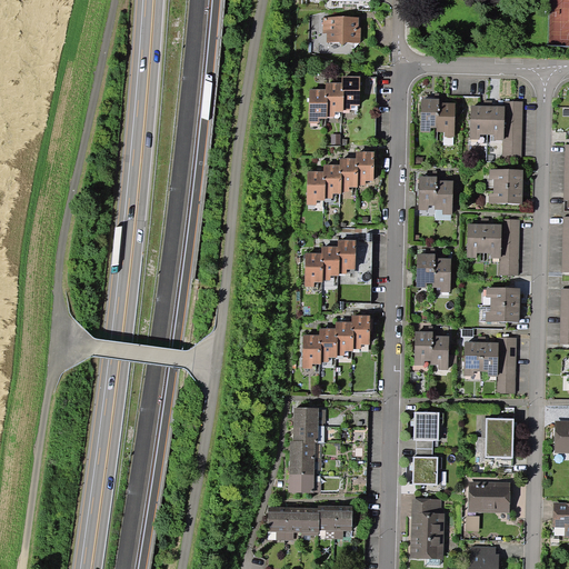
[(359,27),(359,17),(323,17),(323,33),(327,33),(327,42),(361,43),(361,27),(359,27)]
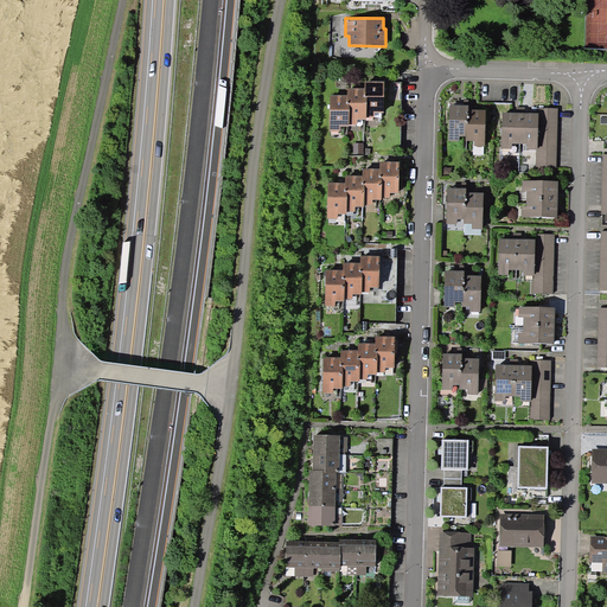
[(384,82),(365,81),(365,89),(365,97),(366,97),(366,117),(376,117),(376,113),(383,113),(384,82)]
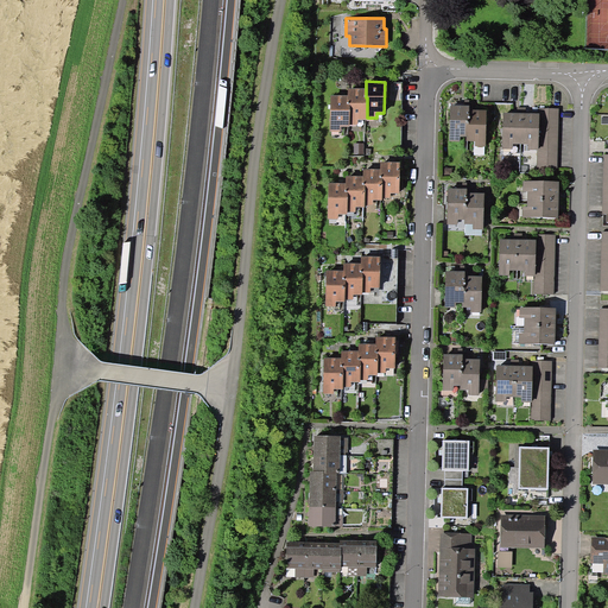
[(366,97),(366,89),(348,88),(348,96),(348,103),(350,103),(350,125),(359,125),(359,120),(367,120),(367,118),(367,97),(366,97)]
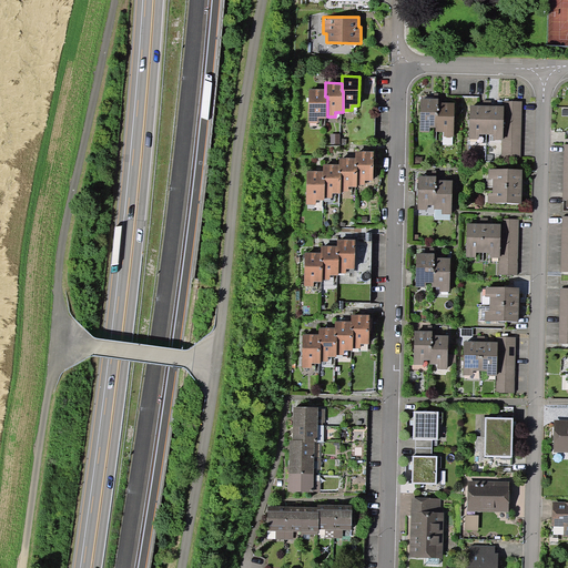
[(325,97),(325,90),(310,89),(308,123),(318,123),(318,118),(327,119),(327,117),(327,97),(325,97)]
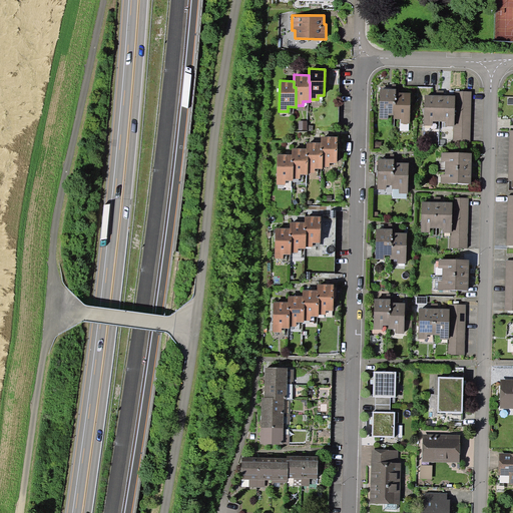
[(396,104),(396,92),(396,89),(380,88),(380,119),(388,119),(388,115),(394,115),(394,104),(396,104)]
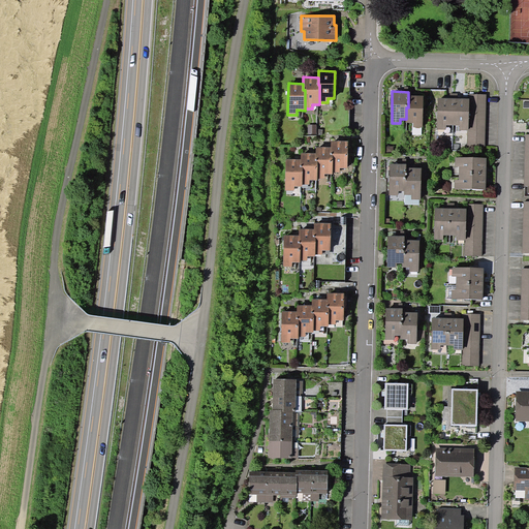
[(486,147),(486,94),(469,94),(468,98),(469,98),(469,130),(468,130),(467,147),(486,147)]
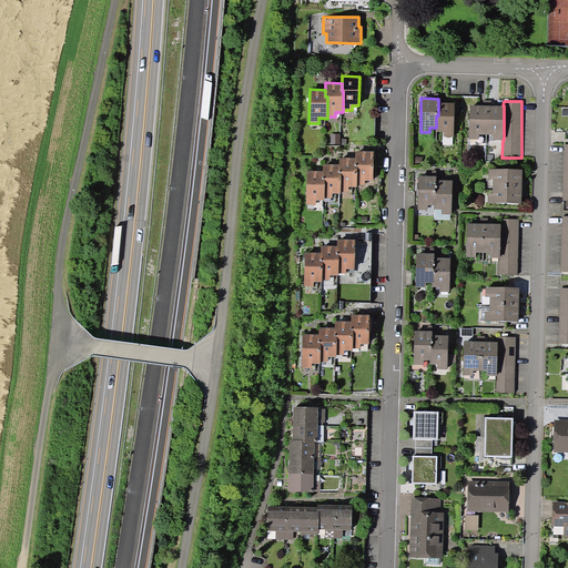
[(455,102),(438,102),(438,115),(436,115),(436,128),(436,131),(444,132),(444,137),(454,137),(455,102)]
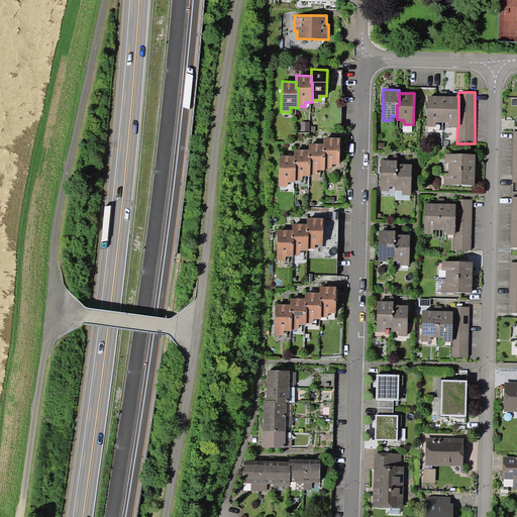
[(442,122),(443,96),(440,96),(427,96),(427,126),(436,126),(436,122),(442,122)]
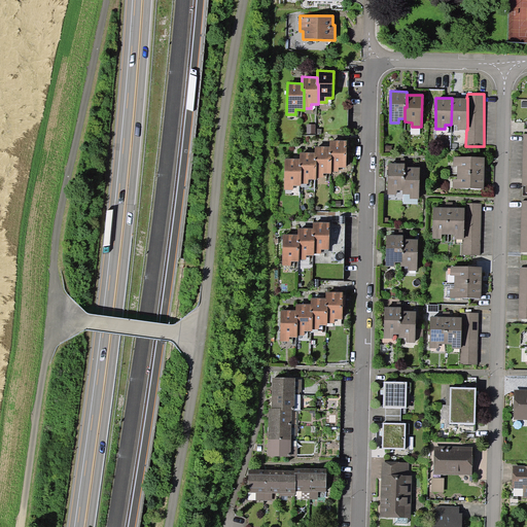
[(452,98),(451,125),(458,125),(458,130),(466,130),(467,130),(467,98),(466,98),(456,98),(452,98)]
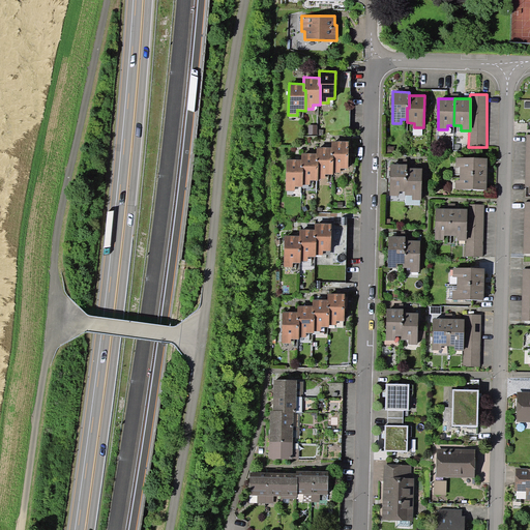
[(318,125),(308,125),(308,136),(318,136),(318,125)]
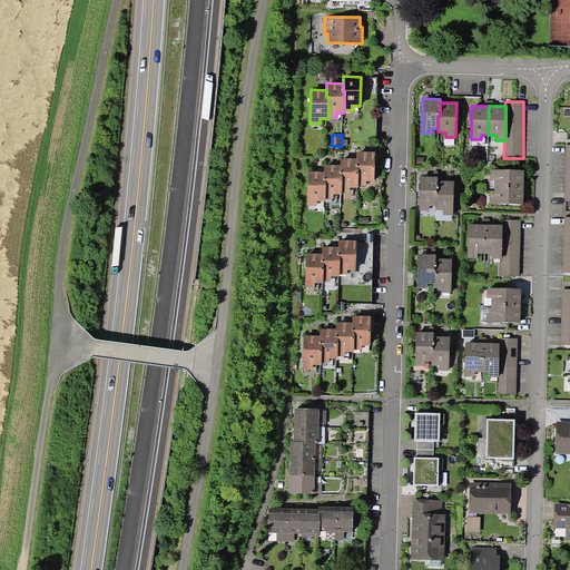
[(375,151),(357,151),(357,158),(356,166),(359,166),(359,186),(366,186),(366,182),(374,182),(375,151)]
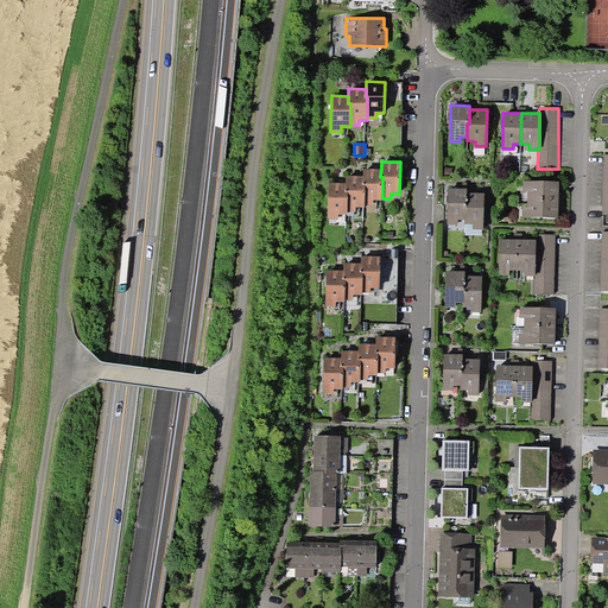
[(380,177),(381,169),(363,169),(363,176),(363,184),(366,184),(366,204),(374,204),(374,200),(382,201),(382,198),(382,177),(380,177)]
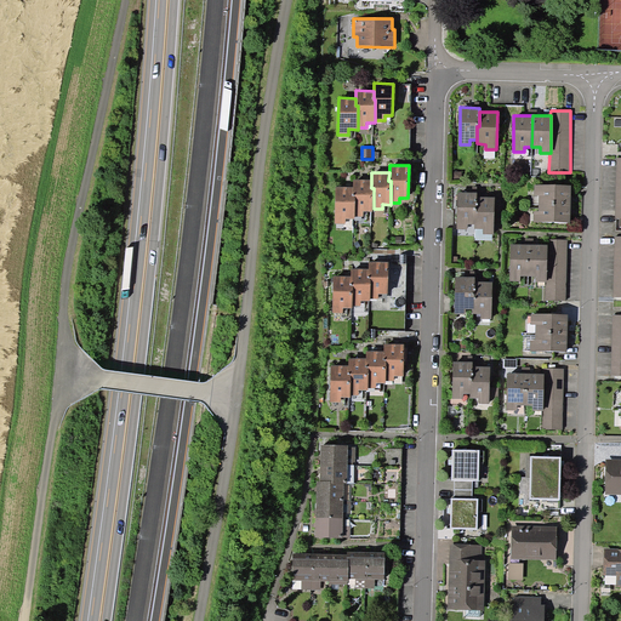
[(371,188),(371,180),(354,180),(354,187),(353,195),(355,195),(354,216),(364,217),(364,211),(374,211),(374,209),(374,188),(371,188)]
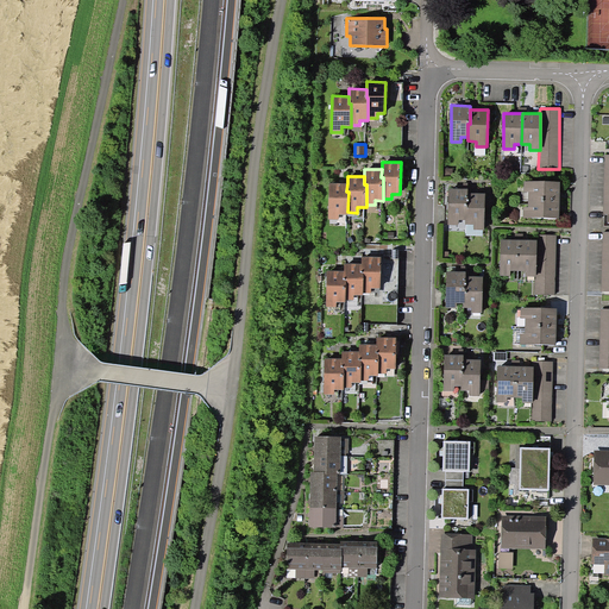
[(528,200),(559,201),(560,182),(525,181),(523,193),(528,193),(528,200)]
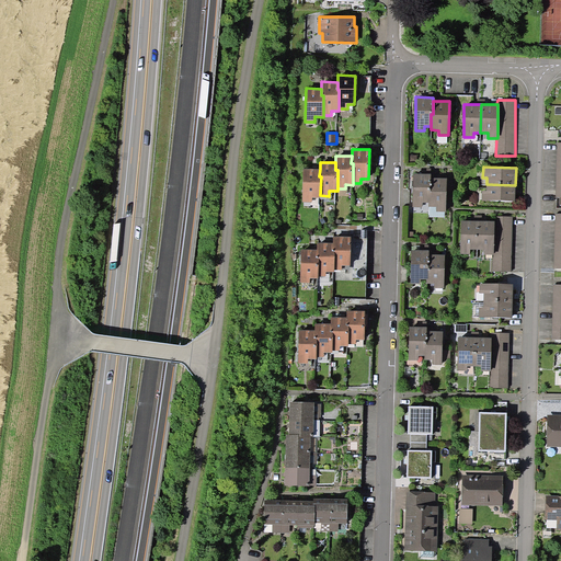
[(319,176),(320,169),(304,169),(302,202),(312,203),(312,197),(320,198),(320,195),(321,176),(319,176)]
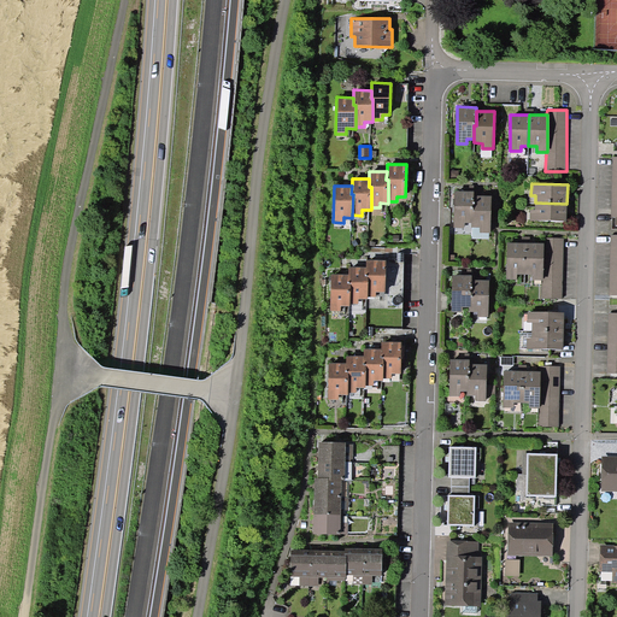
[(474,207),(474,195),(474,192),(454,191),(454,228),(465,228),(465,223),(472,223),(472,207),(474,207)]
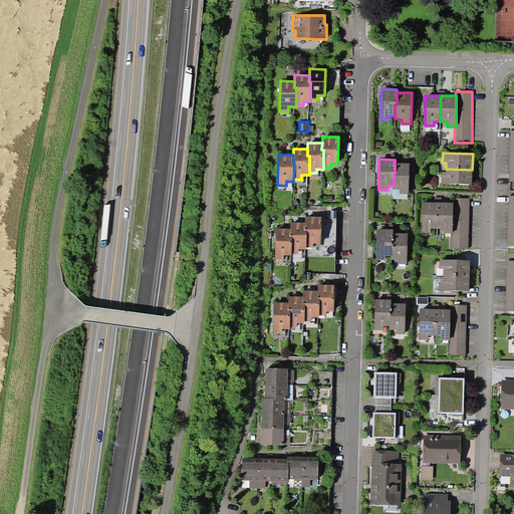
[(410,163),(395,163),(395,173),(394,173),(394,186),(394,190),(400,190),(400,194),(408,194),(409,194),(410,163)]
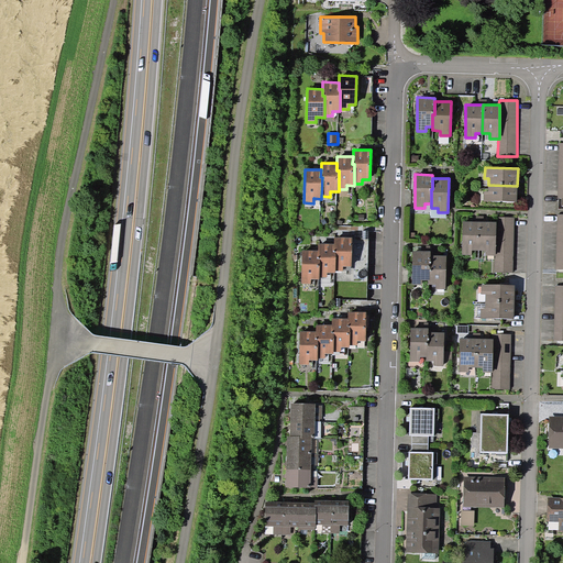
[(517,186),(488,185),(488,191),(484,191),(484,201),(517,202),(517,186)]
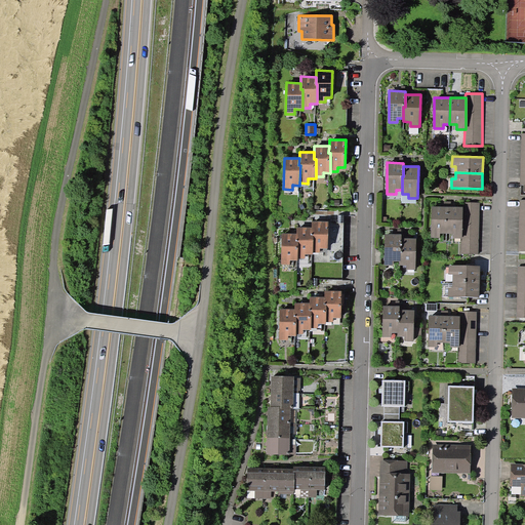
[(416,203),(416,198),(408,198),(408,194),(402,194),(401,203),(416,203)]
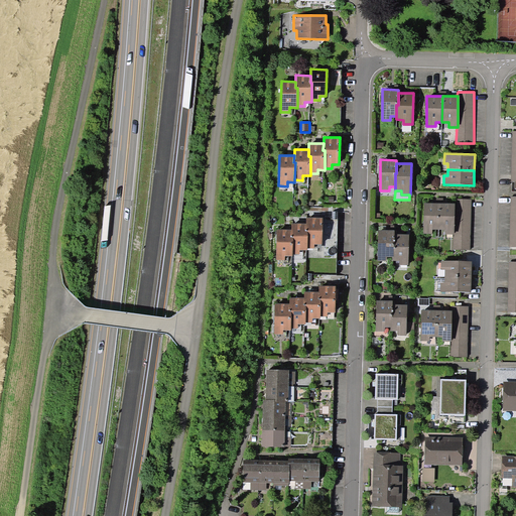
[(471,250),(472,200),(455,199),(455,203),(455,234),(454,234),(453,250),(471,250)]
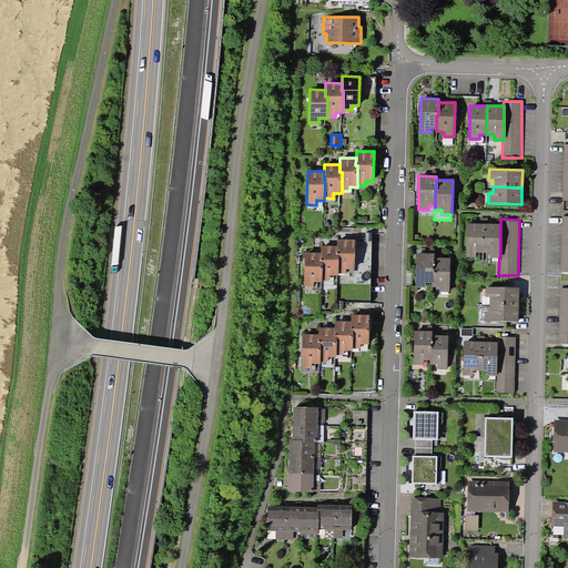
[(484,253),(484,223),(480,223),(467,223),(466,257),(476,257),(476,253),(484,253)]
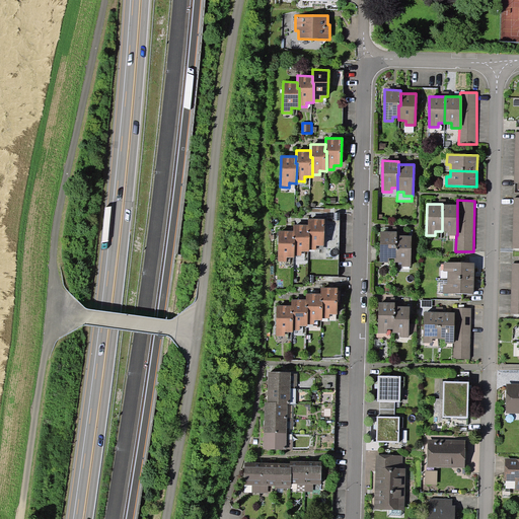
[(442,204),(442,231),(448,231),(448,235),(456,235),(457,235),(457,204),(446,204),(442,204)]
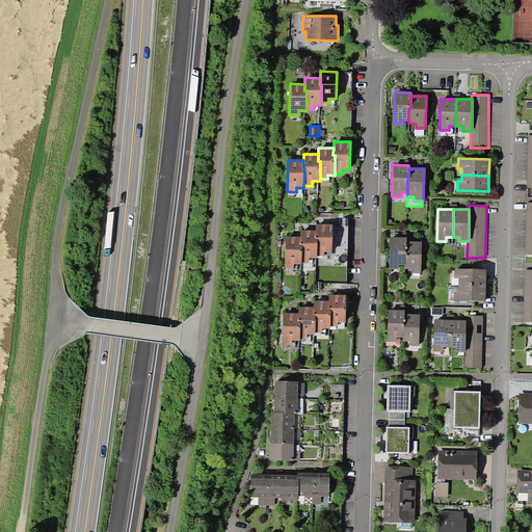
[(333,224),(316,224),(316,231),(316,238),(318,238),(317,256),(324,256),(324,251),(333,251),(333,224)]
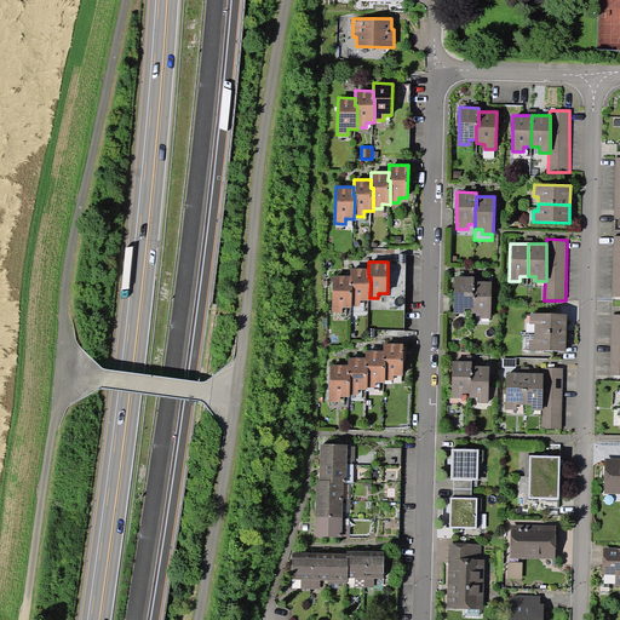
[(368,277),(368,269),(351,268),(350,276),(350,283),(352,283),(352,305),(361,305),(361,300),(369,300),(369,298),(371,277),(368,277)]
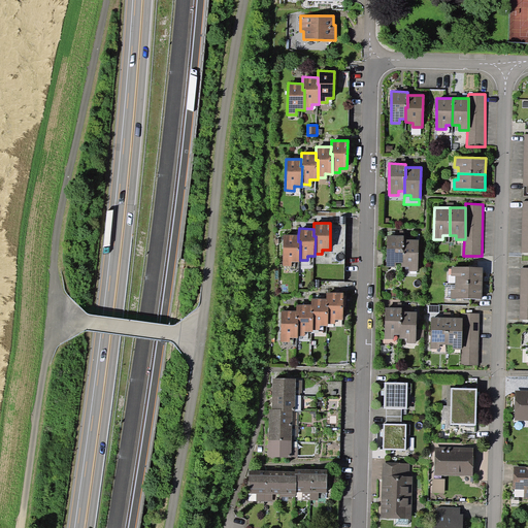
[(298,241),(298,235),(284,234),(283,266),(292,266),(292,262),(300,262),(300,260),(300,241),(298,241)]
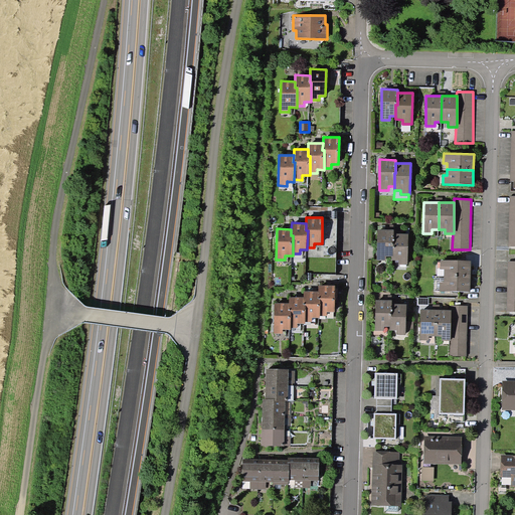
[(393,246),(394,233),(394,229),(378,229),(377,261),(386,261),(386,256),(391,256),(393,256),(393,246)]
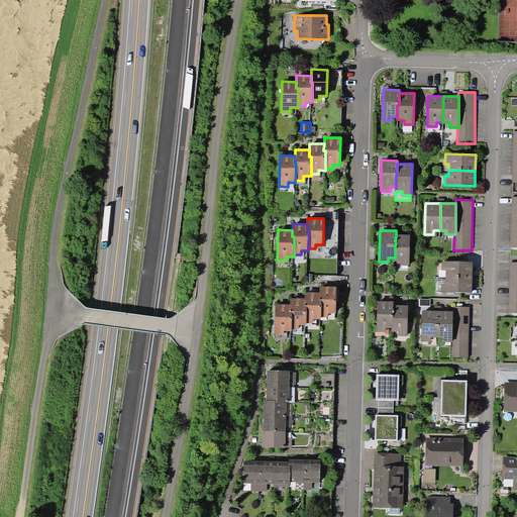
[(410,234),(396,234),(395,247),(395,257),(393,257),(393,261),(401,262),(401,266),(409,266),(410,234)]
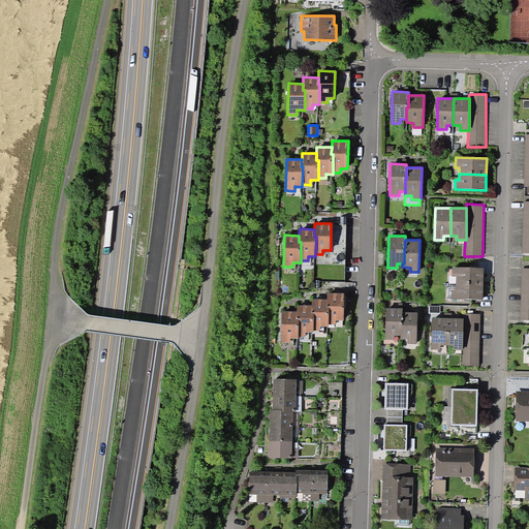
[(457,277),(456,283),(484,284),(484,268),(453,267),(453,277),(457,277)]
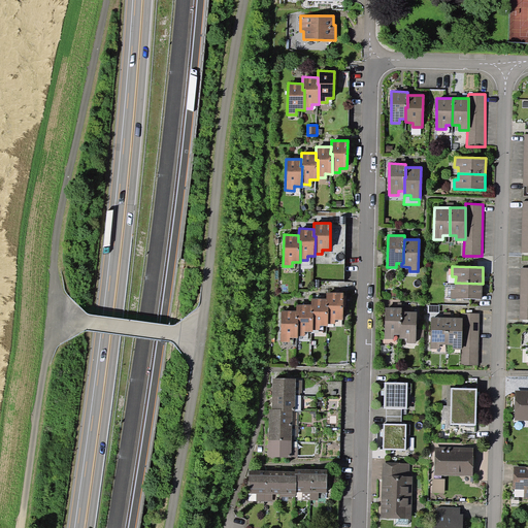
[(483,299),(483,284),(455,283),(455,290),(451,290),(451,298),(483,299)]
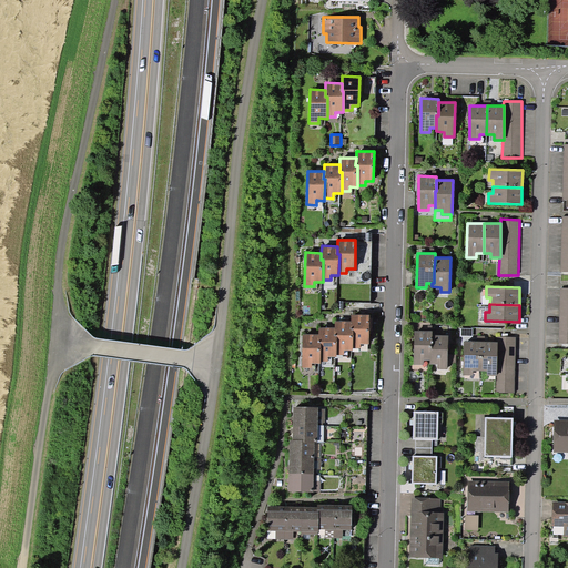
[(369,314),(352,314),(352,321),(352,328),(353,328),(353,348),(361,348),(361,344),(369,344),(369,314)]
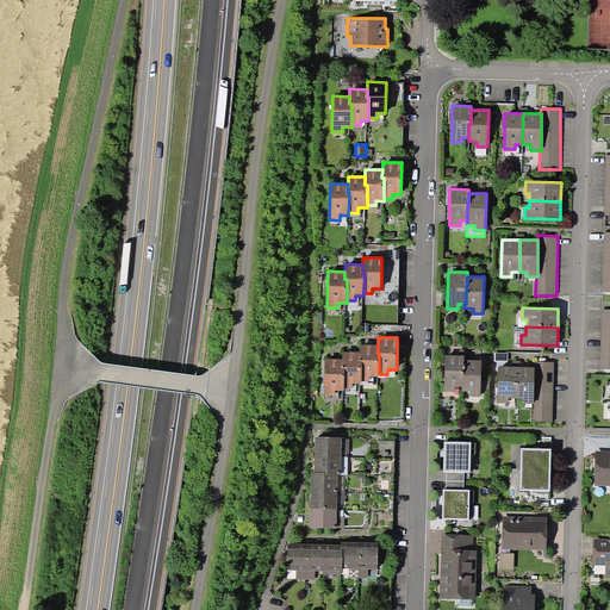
[(378,353),(378,344),(360,344),(360,352),(360,360),(362,360),(362,380),(371,380),(371,375),(379,377),(379,374),(379,353),(378,353)]
